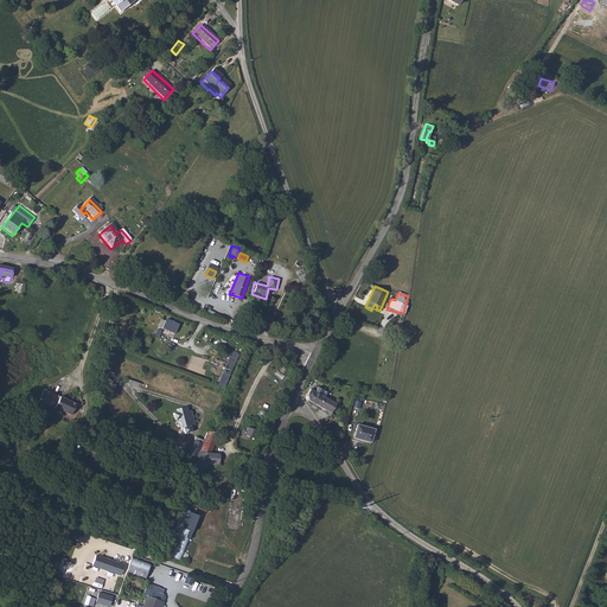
[(174,332),(179,323),(171,319),(171,321),(166,319),(163,326),(174,332)]
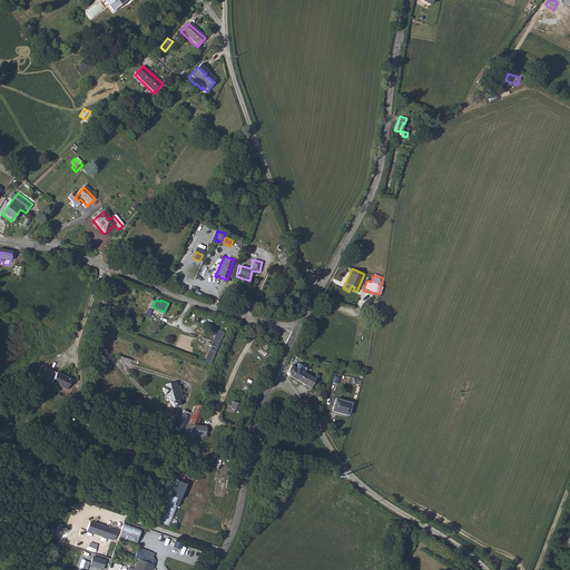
[(217,328),(205,362),(212,364),(224,332),(217,328)]
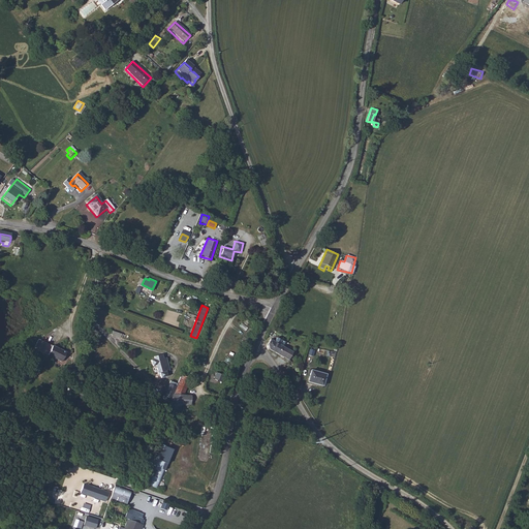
[(268,344),(270,350),(278,354),(282,347),(283,344),(285,342),(278,338),(275,342),(271,340),(268,344)]
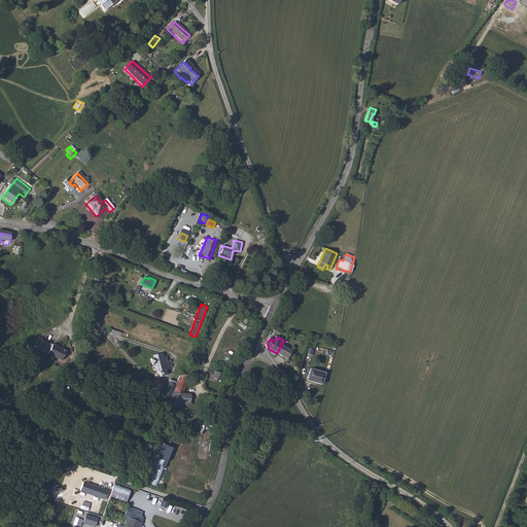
[(38,338),(34,347),(47,354),(53,344),(38,338)]
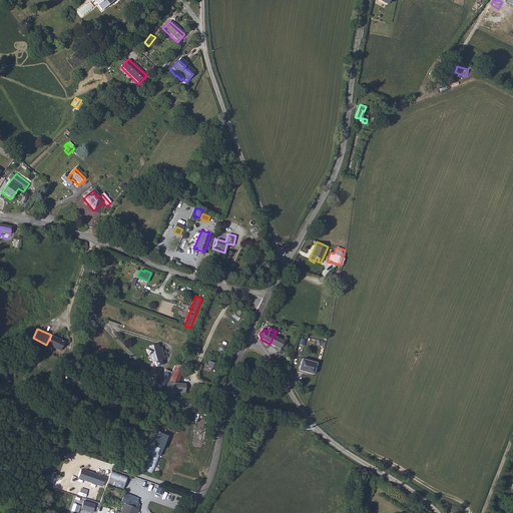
[(51,335),(46,345),(59,351),(64,341),(51,335)]
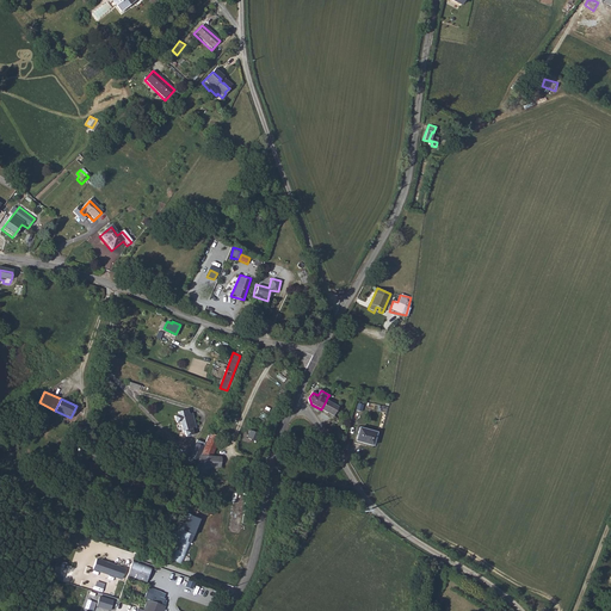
[(326,401),(321,409),(332,417),(338,407),(326,401)]
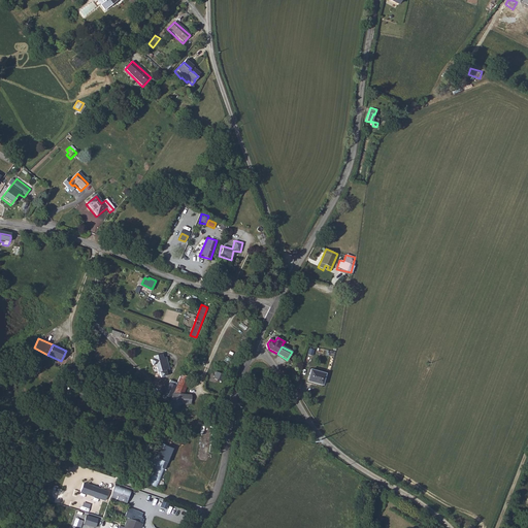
[(156,356),(156,358),(153,359),(155,366),(158,365),(160,372),(161,372),(163,377),(169,375),(168,370),(170,370),(167,357),(164,358),(163,354),(156,356)]
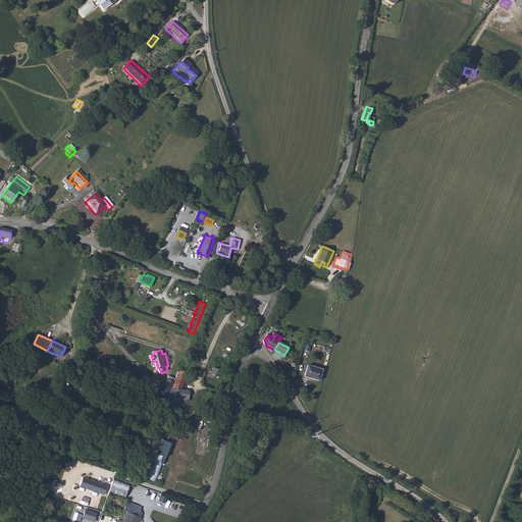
[(306,374),(321,378),(324,367),(309,363),(306,374)]
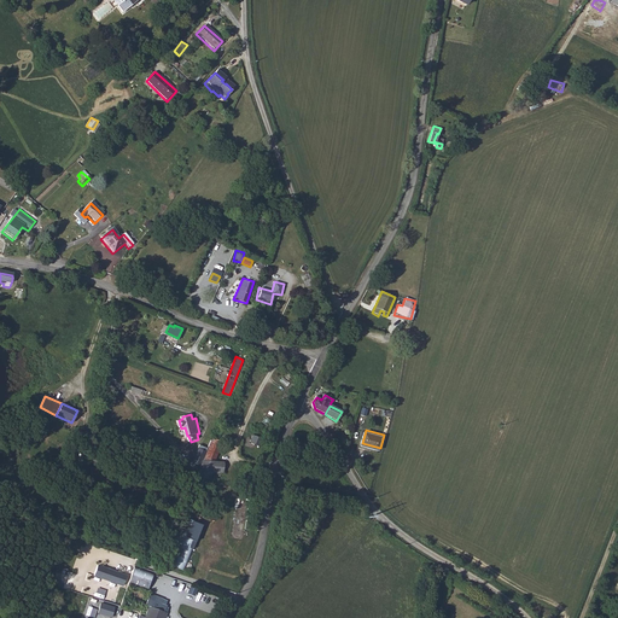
[(250,443),(263,447),(266,438),(252,435),(250,443)]
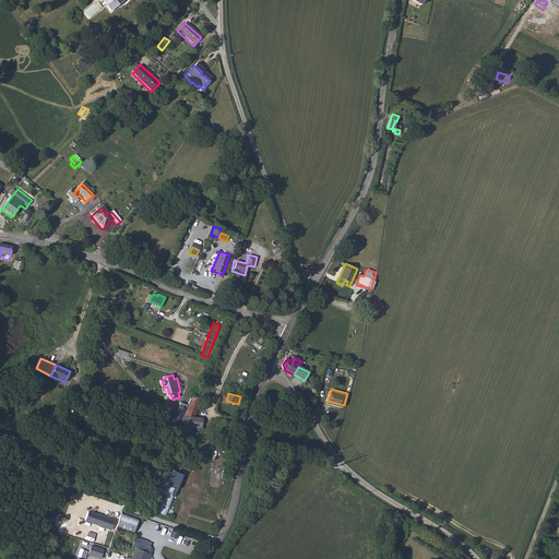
[(185,418),(194,418),(203,402),(193,397),(185,418)]
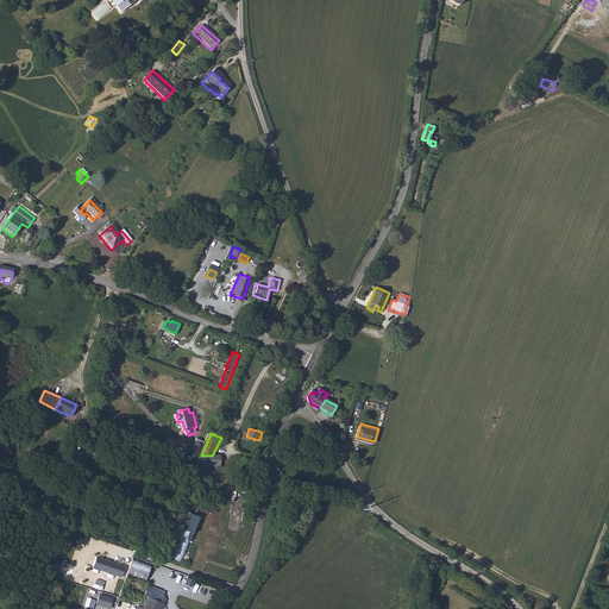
[(198,459),(205,446),(195,443),(194,447),(193,451),(192,451),(189,456),(198,459)]
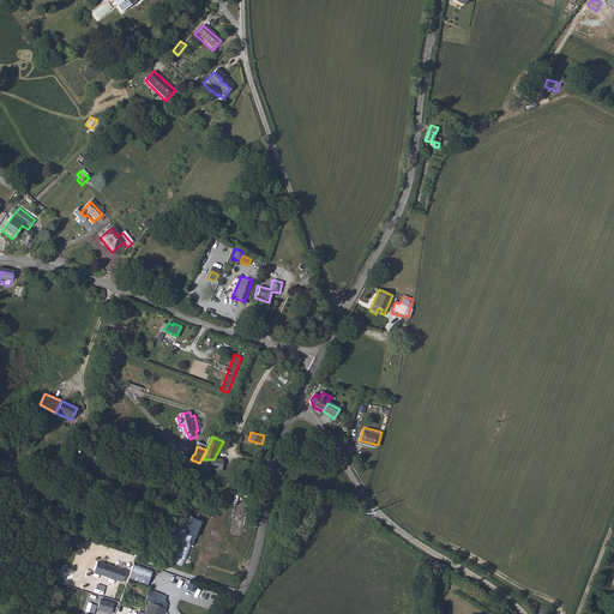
[(194,477),(206,482),(211,471),(222,471),(222,461),(214,459),(203,459),(194,477)]
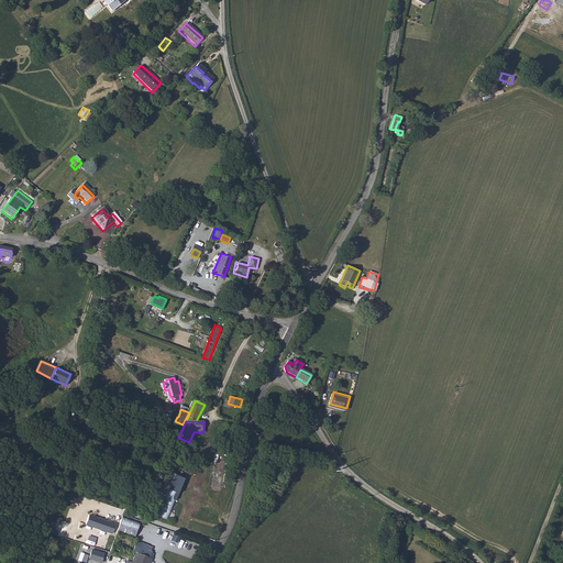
[(167,460),(176,464),(183,449),(174,445),(167,460)]
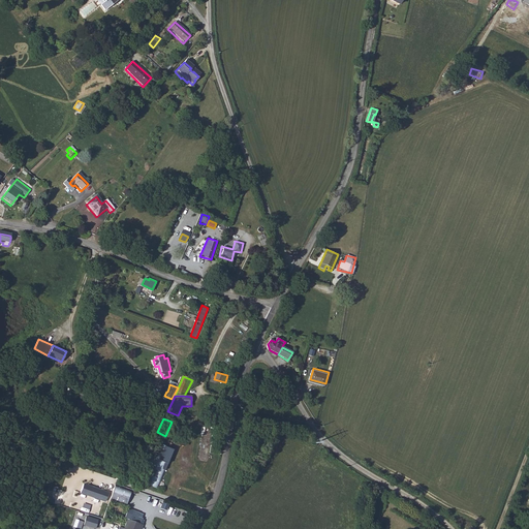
[(151,465),(165,470),(176,442),(161,437),(151,465)]
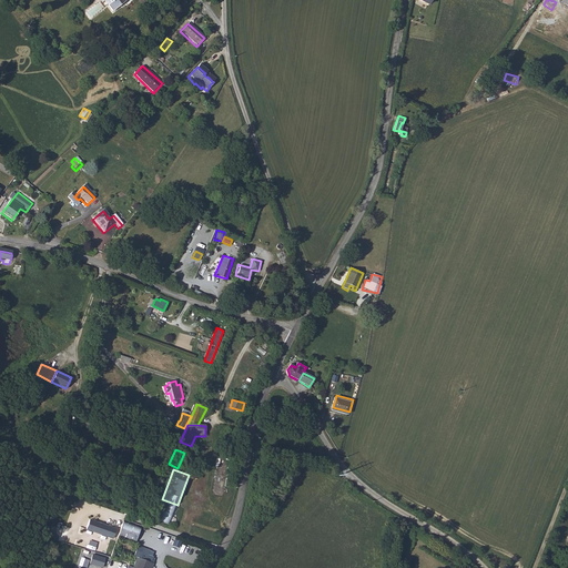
[(169,525),(178,505),(162,499),(154,519),(169,525)]
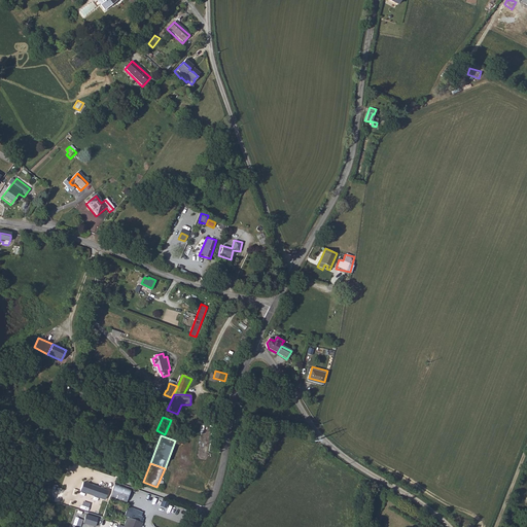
[(104,487),(69,476),(65,487),(78,491),(100,498),(104,487)]
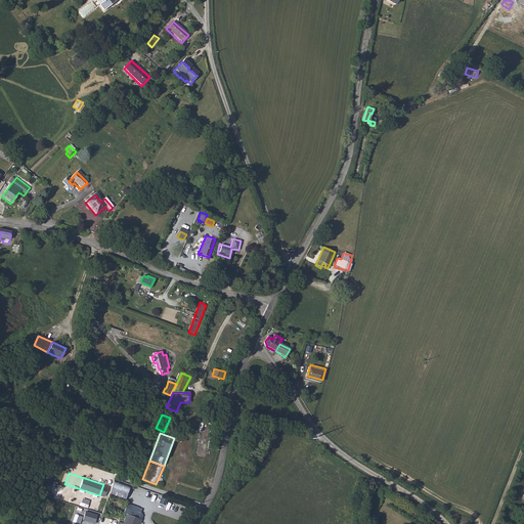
[(112,487),(108,493),(127,499),(131,486),(114,480),(112,487)]
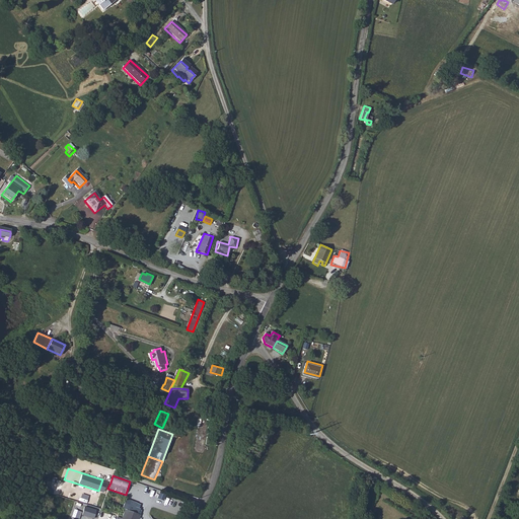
[(107,489),(110,483),(102,479),(98,491),(106,494),(107,489)]
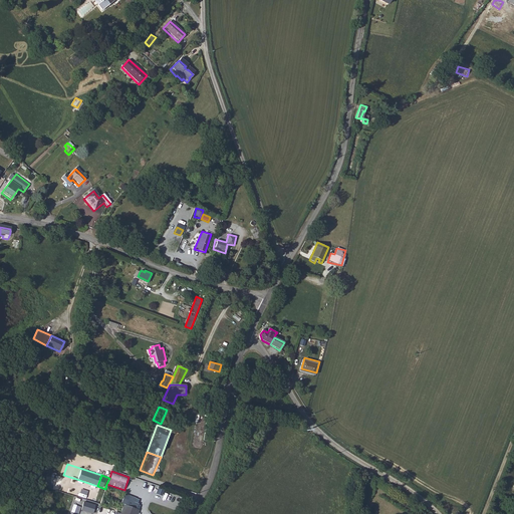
[(127,501),(120,498),(118,503),(137,510),(139,506),(134,504),(127,501)]
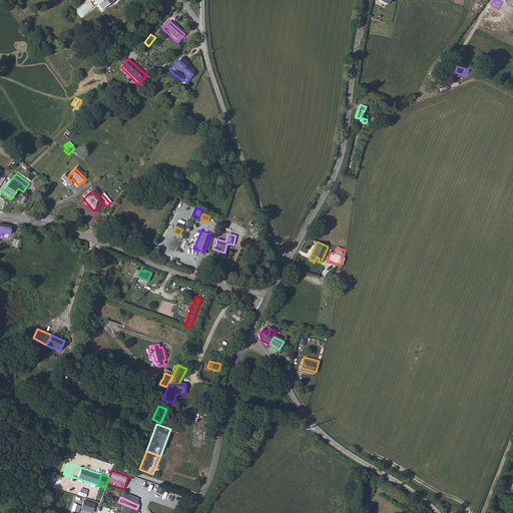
[(136,512),(138,510),(123,504),(119,512),(136,512)]
